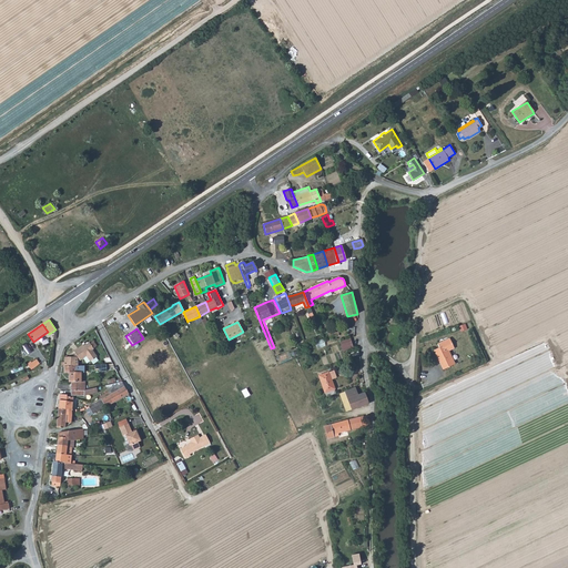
[(316,341),(318,348),(327,346),(325,338),(316,341)]
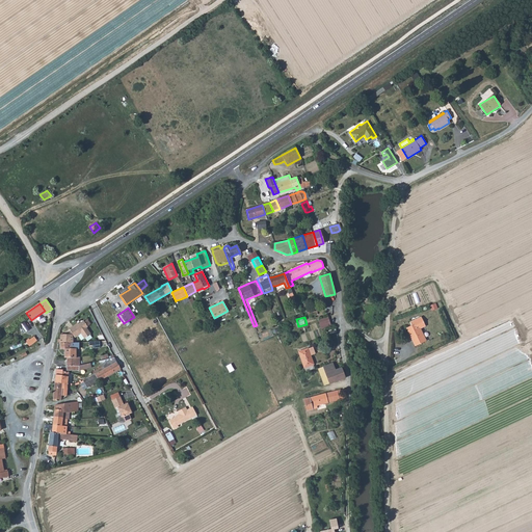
[(404,328),(413,346),(423,342),(417,329),(424,326),(420,317),(408,322),(409,325),(404,328)]
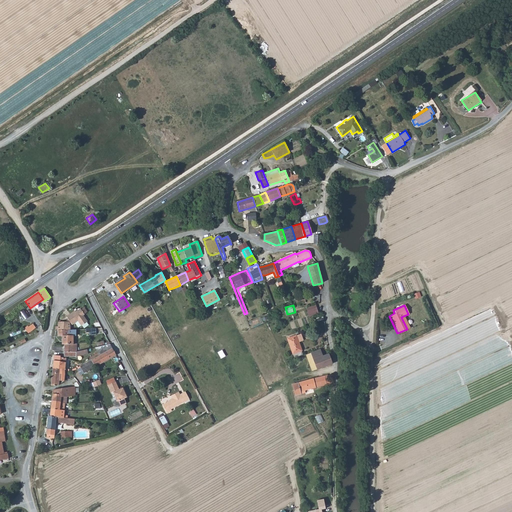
[(74,311),(66,317),(70,321),(72,324),(77,321),(80,325),(86,321),(82,315),(84,314),(80,308),(75,312),(74,311)]
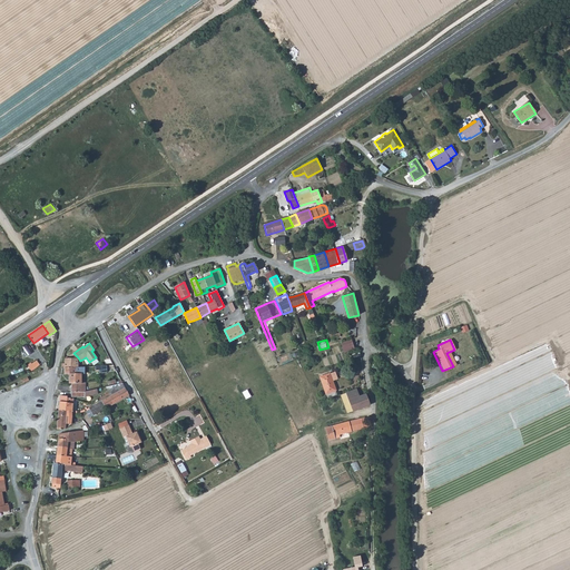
[(76,367),(75,359),(71,359),(65,359),(65,367),(76,367)]
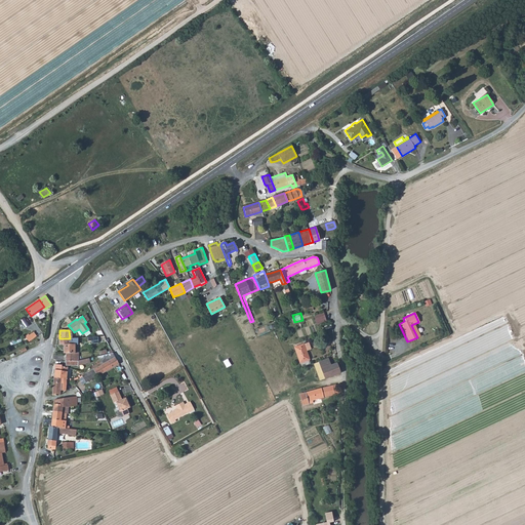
[(29,341),(35,337),(36,336),(34,332),(29,335),(27,336),(28,337),(27,338),(29,341)]
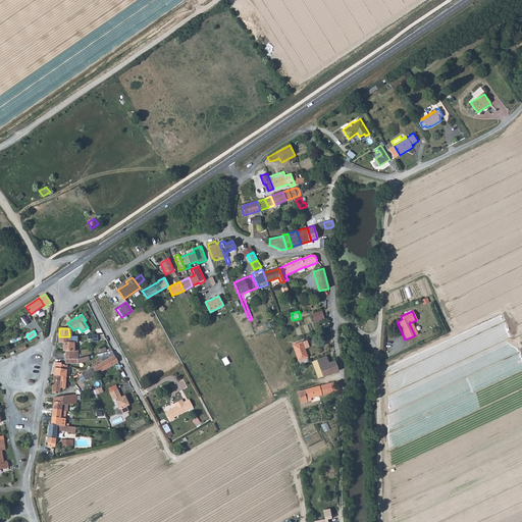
[(74,336),(69,336),(59,336),(58,343),(63,343),(63,351),(65,351),(72,350),(74,350),(74,336)]
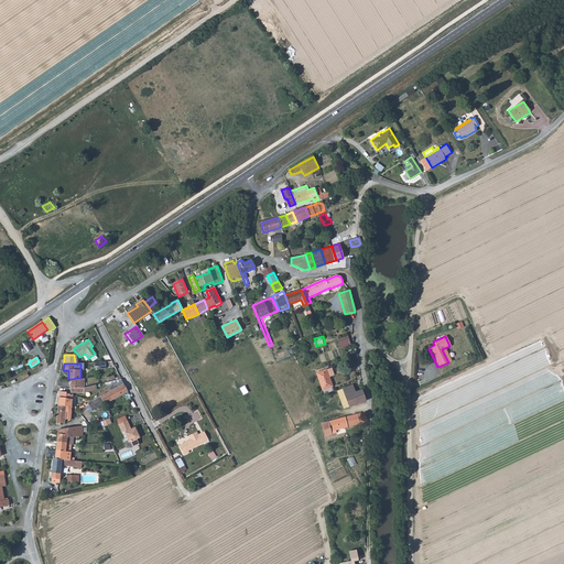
[(332,387),(326,369),(316,372),(324,394),(333,391),(332,387)]
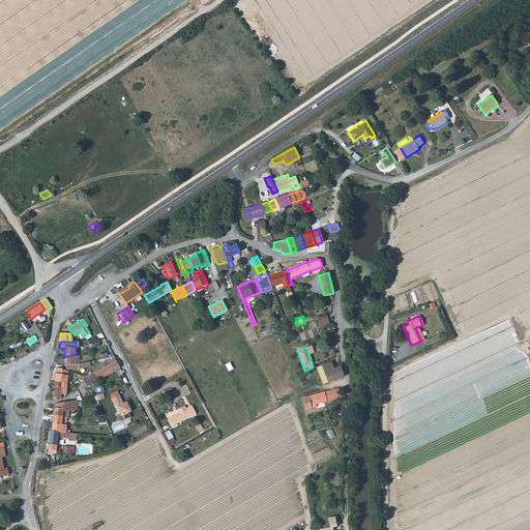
[(66,356),(67,363),(79,364),(79,358),(76,358),(76,355),(74,355),(66,356)]
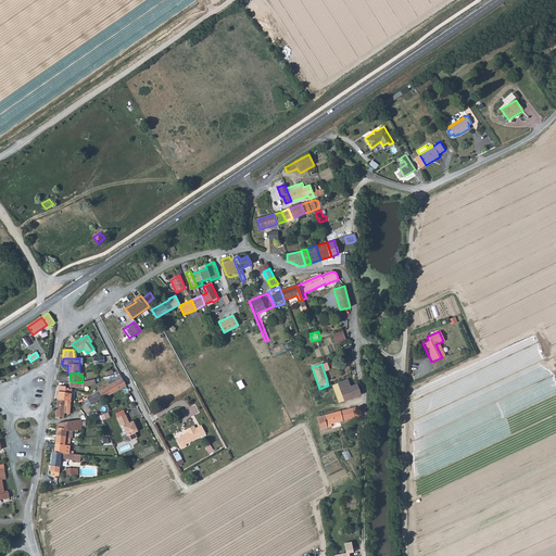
[(108,386),(122,378),(119,373),(103,377),(108,386)]
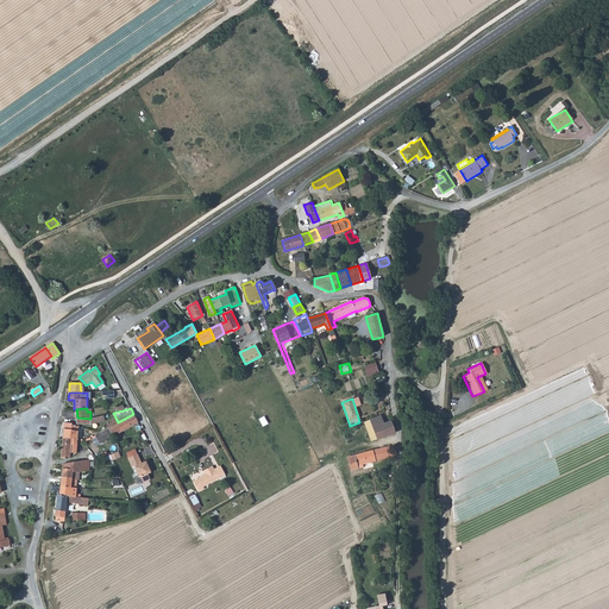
[(100,444),(138,422),(133,414),(118,422),(95,435),(100,444)]
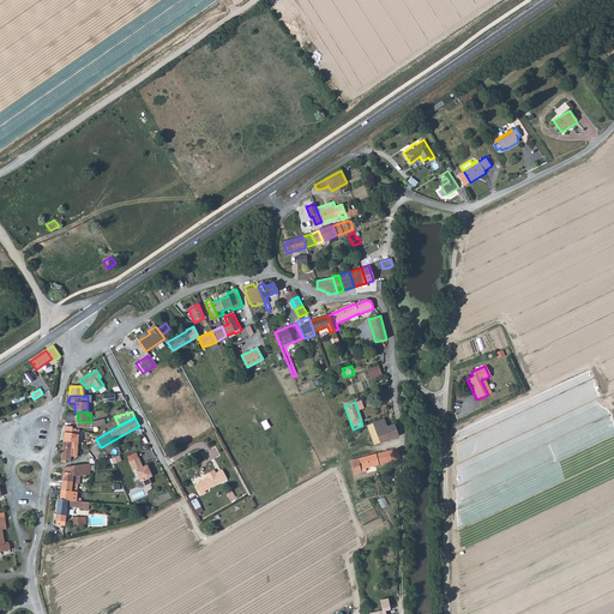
[(373,423),(375,431),(380,443),(398,437),(393,425),(386,427),(384,420),(373,423)]
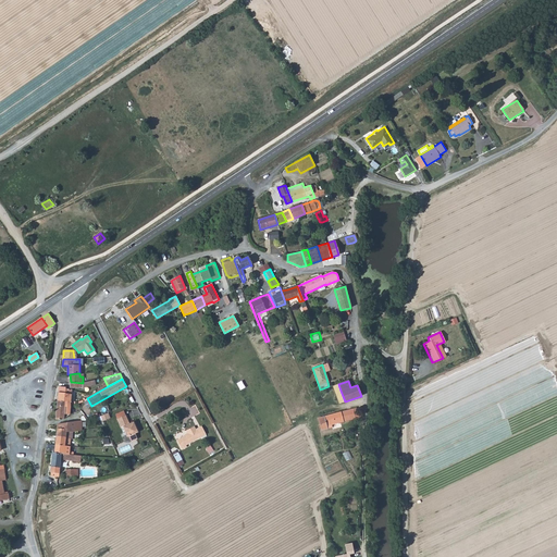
[(59,386),(57,400),(71,401),(72,390),(65,390),(65,387),(59,386)]
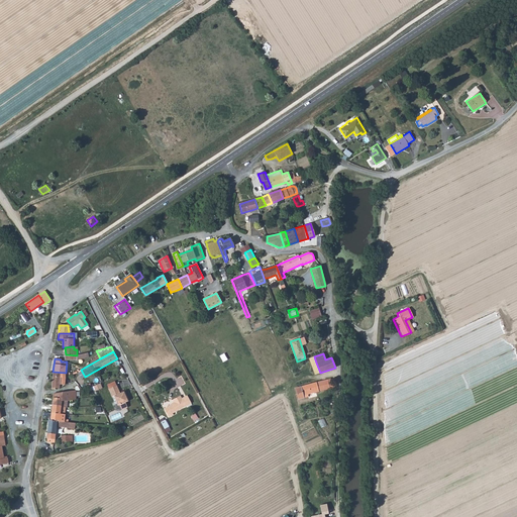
[(314,375),(320,373),(316,363),(311,365),(314,375)]
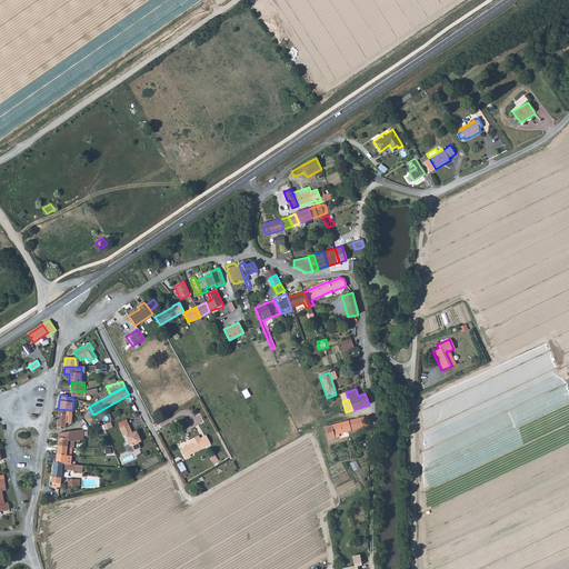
[(72,410),(58,409),(56,428),(61,429),(65,428),(65,422),(70,423),(72,410)]
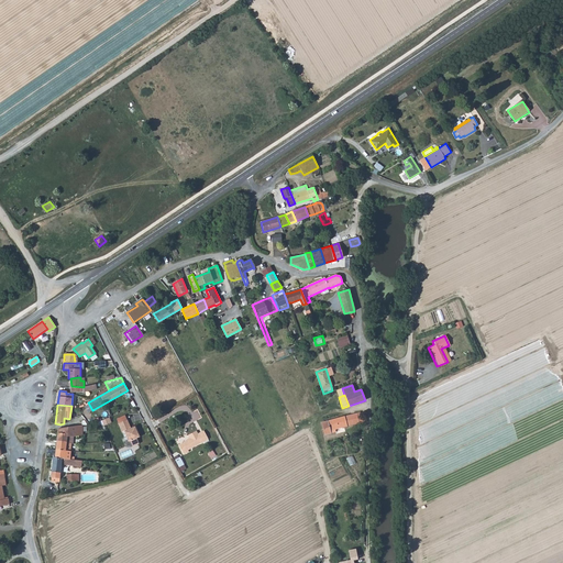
[(335,429),(364,422),(363,418),(362,418),(360,412),(321,422),(324,434),(335,431),(335,429)]
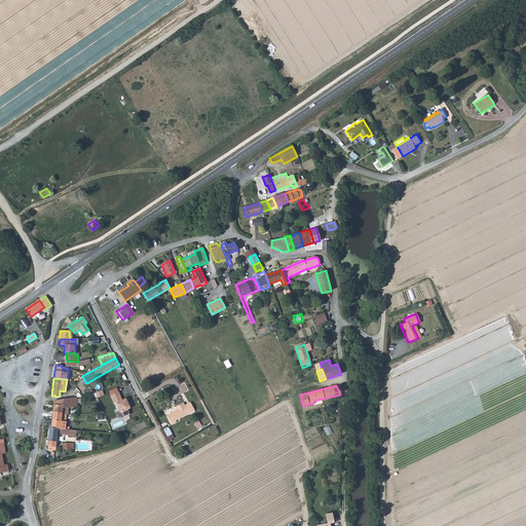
[(117,396),(110,400),(114,408),(116,407),(120,416),(122,415),(124,420),(130,417),(127,412),(130,411),(128,407),(129,407),(126,401),(121,403),(117,396)]
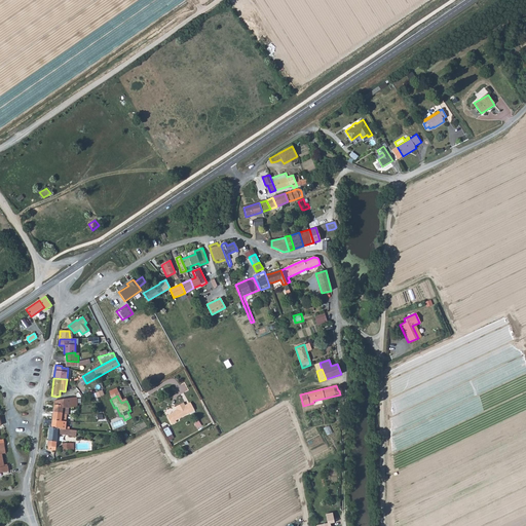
[(51,420),(61,421),(62,414),(68,415),(69,404),(76,405),(76,398),(72,398),(69,398),(54,401),(51,420)]
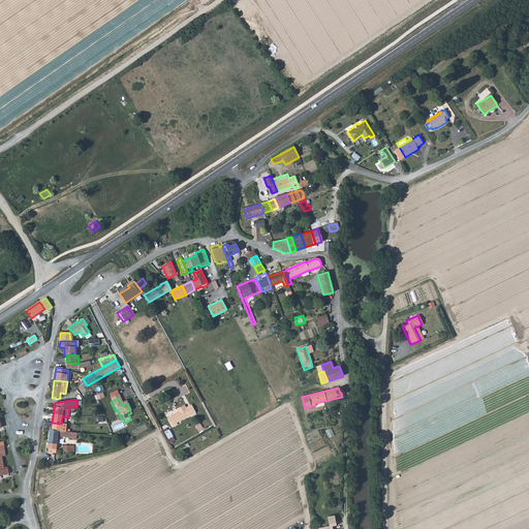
[(169,419),(174,428),(179,426),(178,424),(197,413),(193,406),(188,409),(186,406),(179,410),(180,412),(173,416),(174,416),(169,419)]
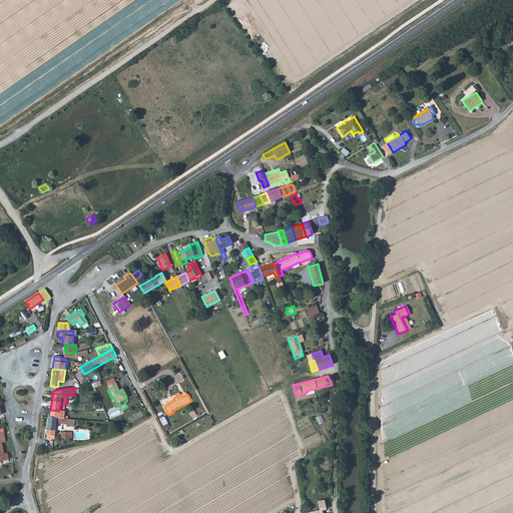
[(111,413),(113,418),(122,414),(120,409),(111,413)]
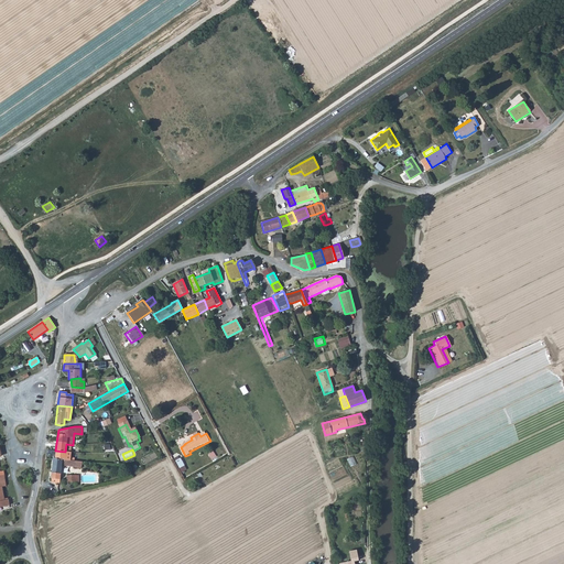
[(55,451),(55,458),(69,461),(71,452),(65,452),(55,451)]
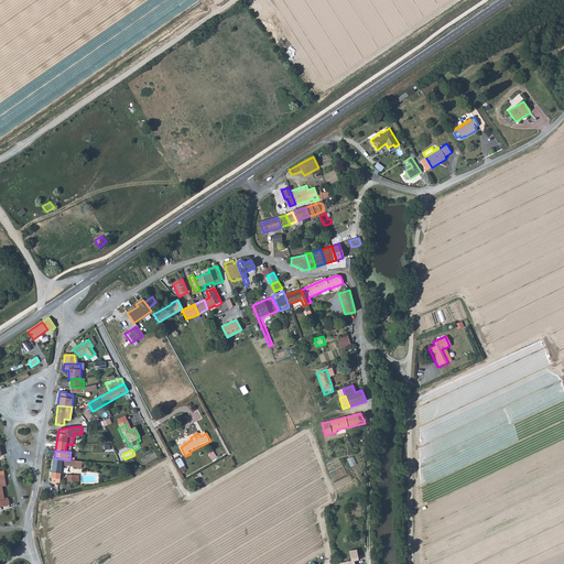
[(355,456),(349,458),(353,466),(358,464),(355,456)]
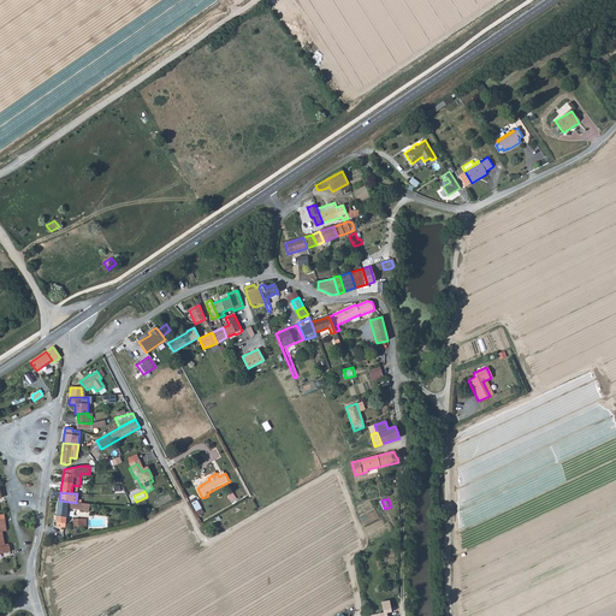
[(88,511),(89,504),(78,503),(76,503),(60,501),(58,501),(55,522),(57,522),(55,527),(63,527),(64,523),(65,523),(67,505),(70,507),(82,508),(82,511),(88,511)]
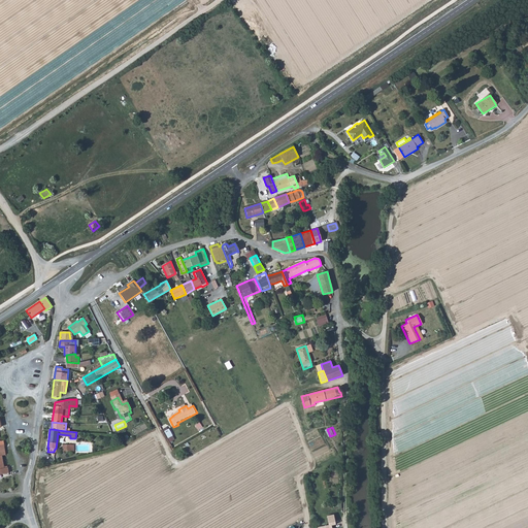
[(171,441),(176,439),(170,429),(165,431),(171,441)]
